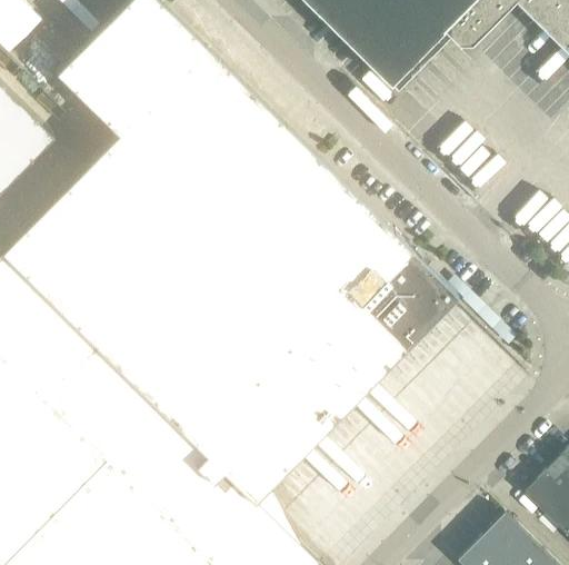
[(255,501),(457,296),(157,0),(133,0),(62,72),(127,134),(27,227),(0,253),(0,564),(315,564),(318,562),(255,501)]
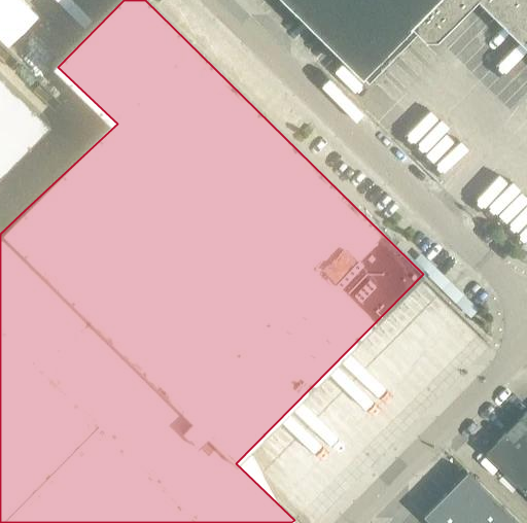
[(526,0),(287,0),(362,72),(415,23),(415,35),(423,41),(436,43),(477,2),(526,51),(526,0)]
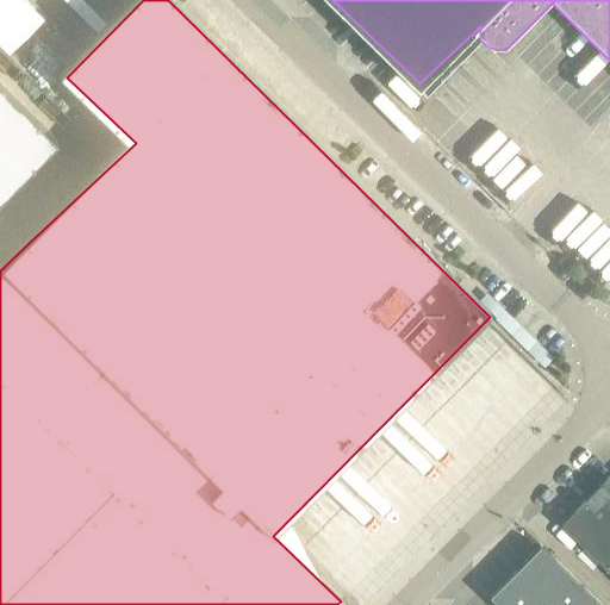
[(609,479),(586,504),(609,528),(609,479)]
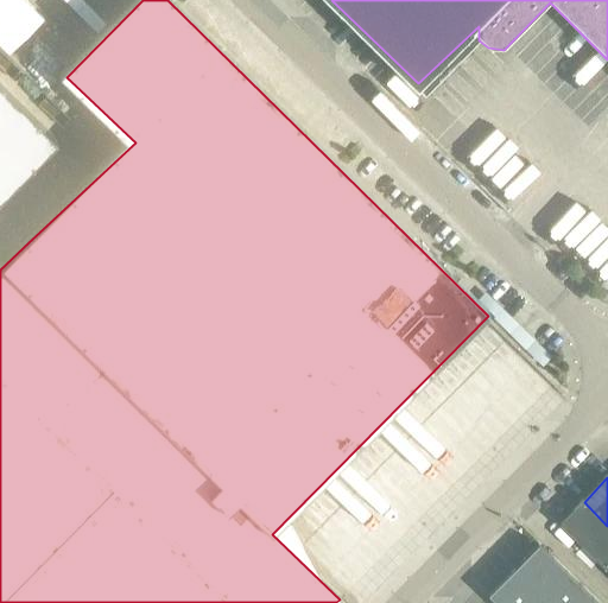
[(593,562),(607,546),(607,526),(584,502),(558,528),(593,562)]
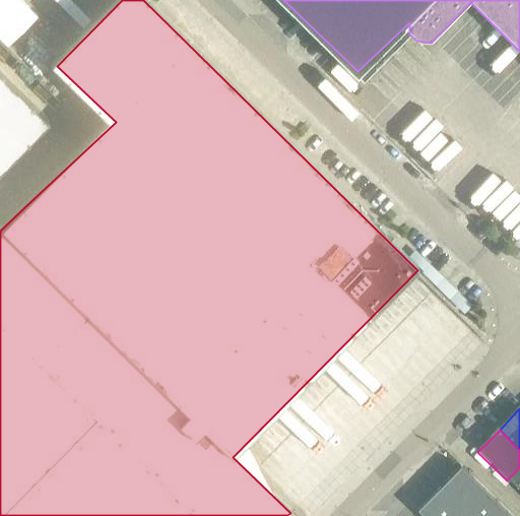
[(519,494),(519,467),(507,480),(519,494)]
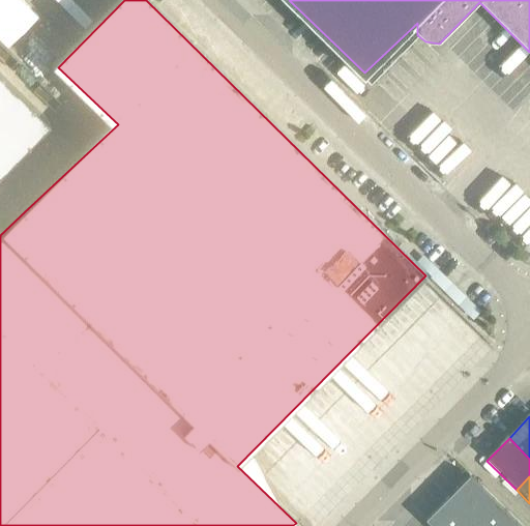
[(516,525),(469,478),(424,523),(427,525),(516,525)]
